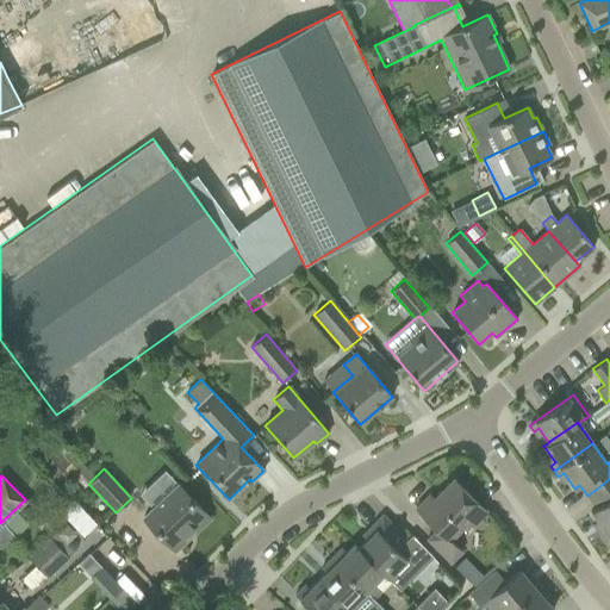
[(473,528),(489,514),(453,479),(427,506),(422,502),(416,509),(437,529),(427,540),(450,564),(461,552),(449,540),(467,522),(473,528)]
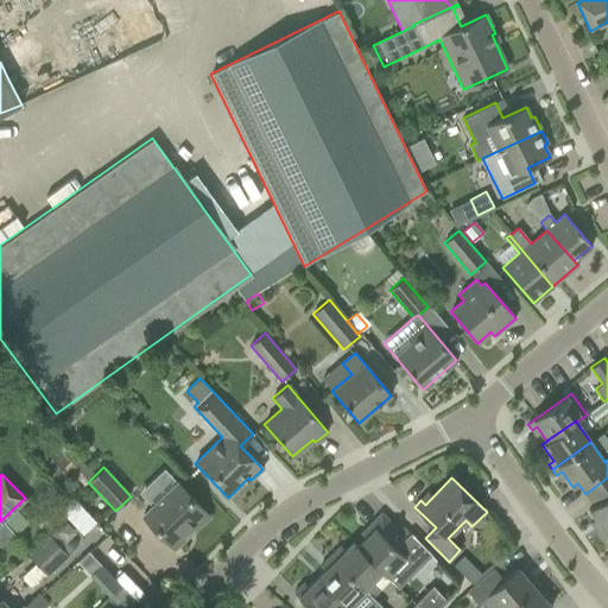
[(595,530),(599,534),(607,526),(607,477),(586,494),(593,506),(588,510),(600,526),(595,530)]
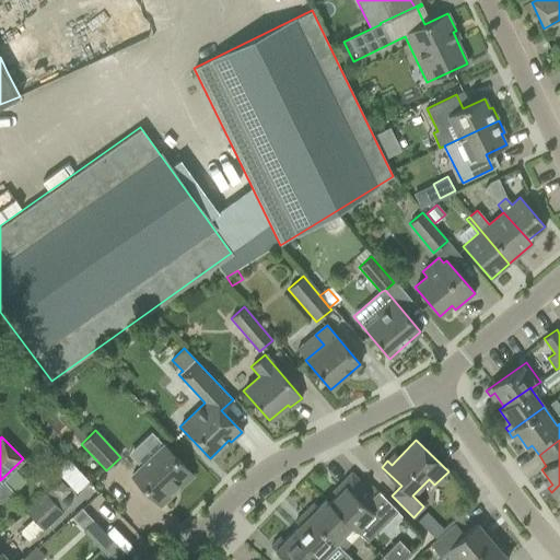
[(166,490),(187,470),(163,445),(131,475),(160,505),(171,496),(166,490)]
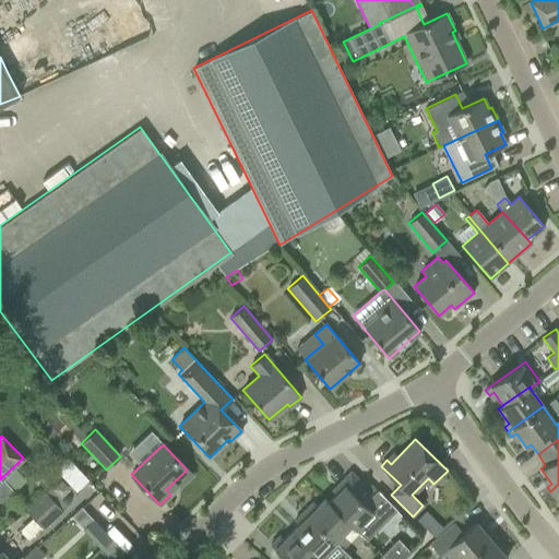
[(63,479),(76,490),(87,477),(74,466),(63,479)]
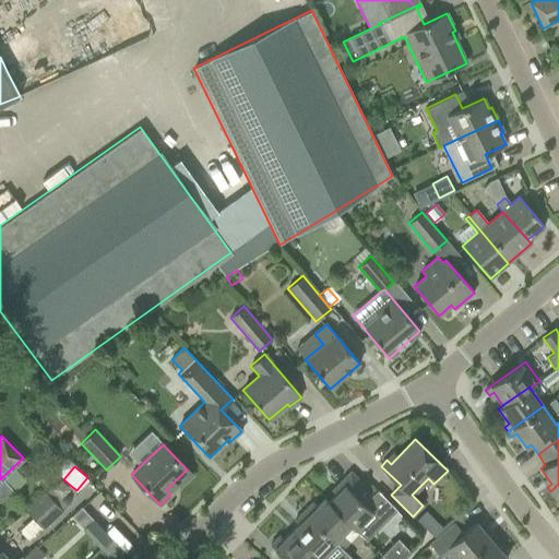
[(382,524),(396,510),(377,490),(372,495),(351,472),(336,486),(341,490),(329,502),(328,502),(351,525),(367,540),(373,534),(366,527),(376,516),(382,524)]
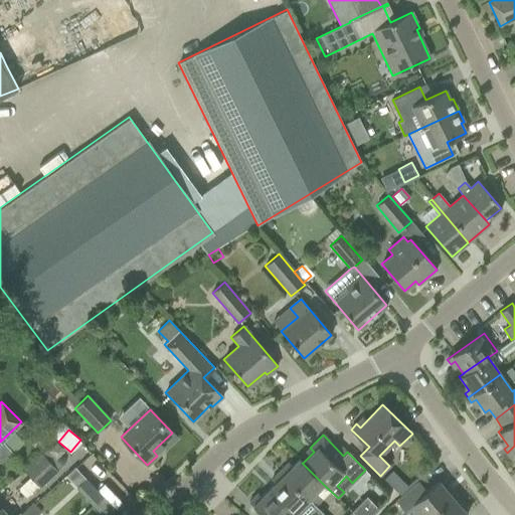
[(1,443),(0,444),(0,457),(2,459),(10,452),(1,443)]
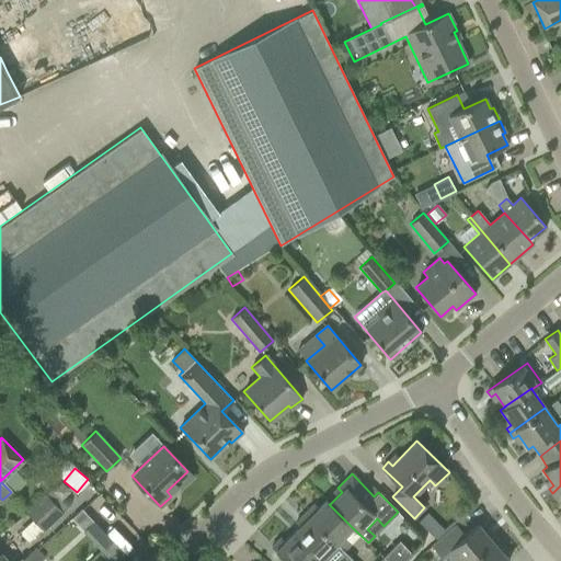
[(24,514),(41,531),(64,514),(46,494),(24,514)]
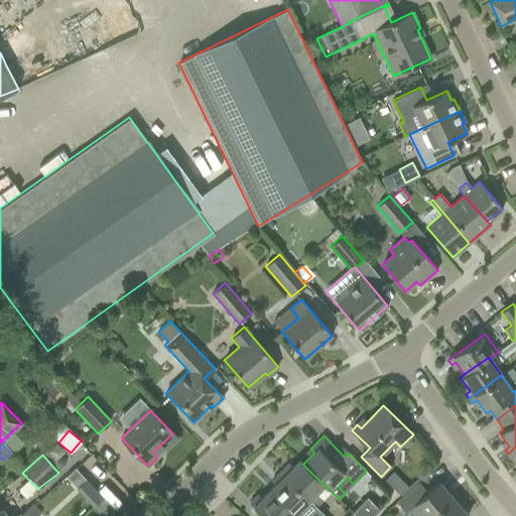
[(315,494),(324,485),(302,464),(303,464),(299,460),(287,472),(284,469),(279,473),(315,508),(316,507),(323,500),(315,494)]
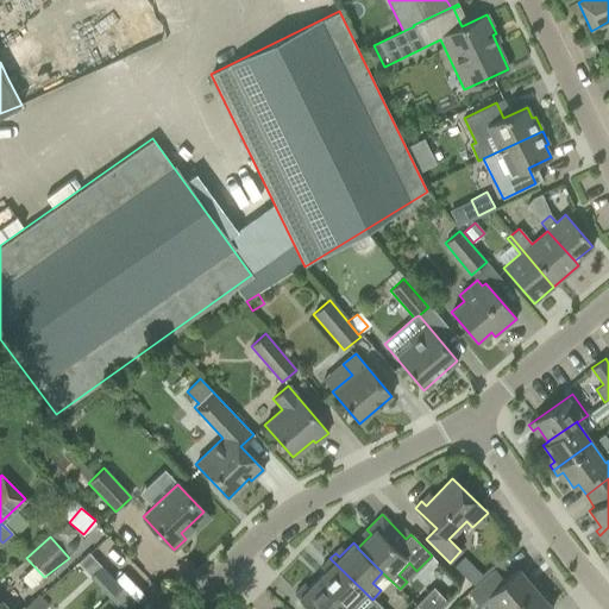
[(90,553),(80,563),(93,577),(102,567),(90,553)]
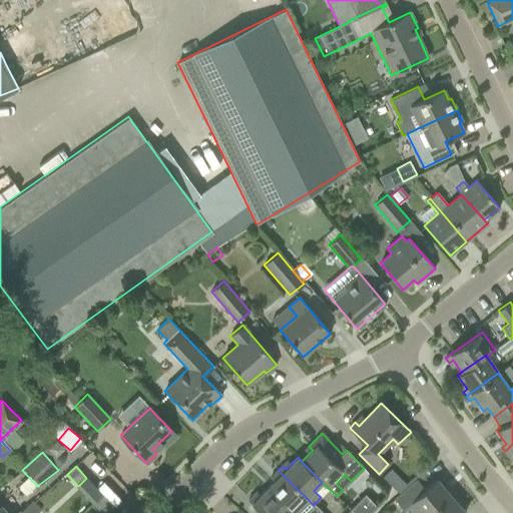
[(324,512),(315,504),(314,505),(278,470),(275,473),(279,477),(267,489),(291,512),(324,512)]
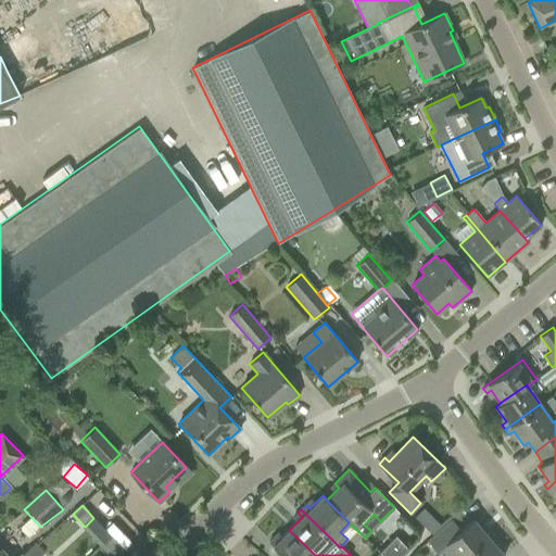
[(103,525),(122,545),(128,539),(110,519),(103,525)]
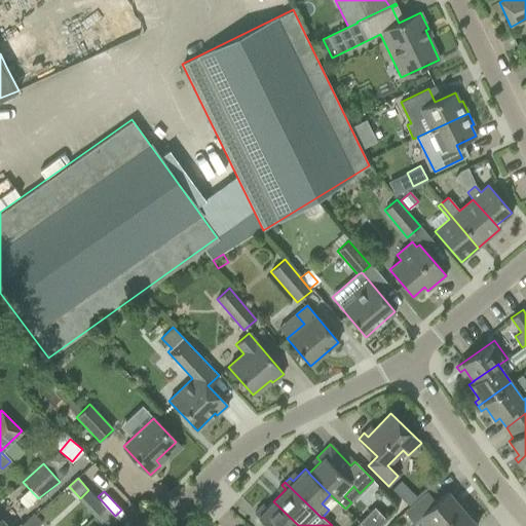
[(441,525),(465,505),(462,500),(458,503),(447,491),(436,501),(427,492),(404,513),(412,522),(407,525),(441,525)]
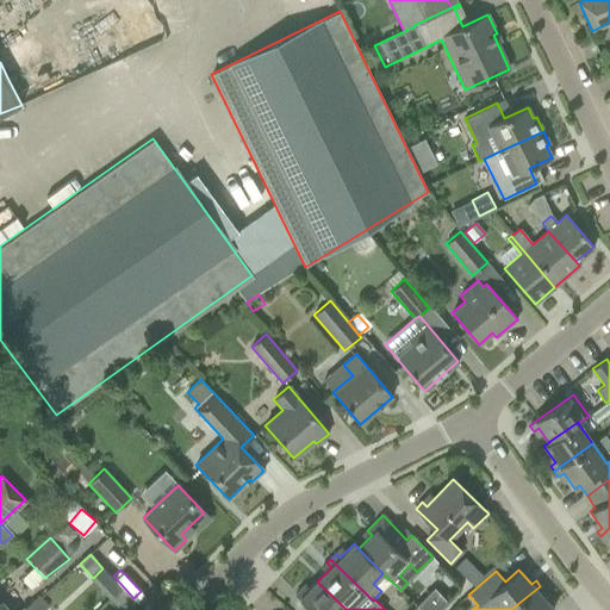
[(346,609),(317,582),(304,595),(299,590),(294,596),(309,609),(346,609)]
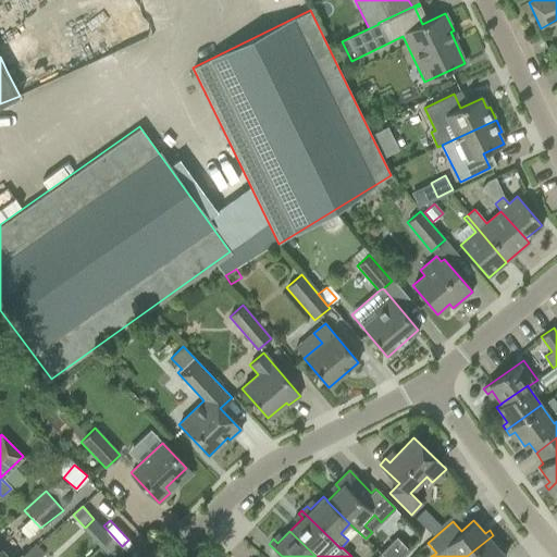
[(493,535),(467,556),(504,556),(505,556),(494,543),(497,540),(493,535)]
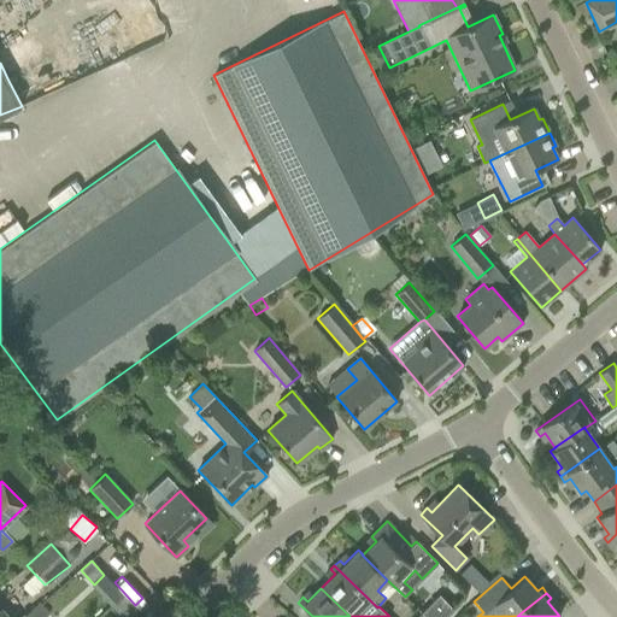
[(123,595),(112,605),(123,616),(134,607),(123,595)]
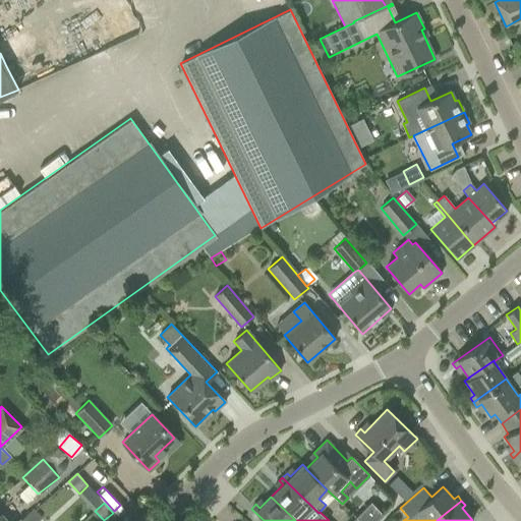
[(359,520),(377,520),(384,515),(371,503),(356,518),(359,520)]
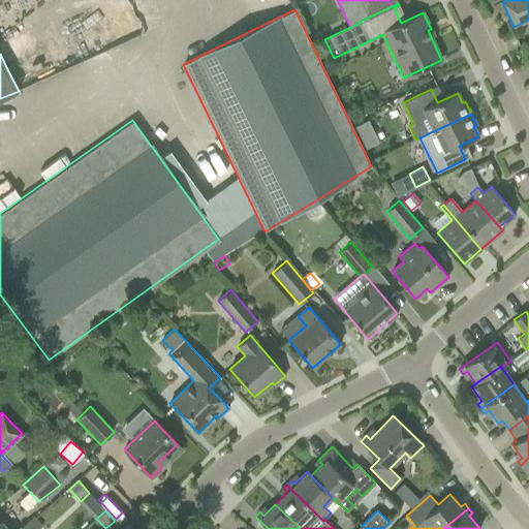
[(0,528),(38,528),(41,526),(33,517),(21,528),(20,527),(17,528),(8,528),(3,522),(0,524),(0,528)]
